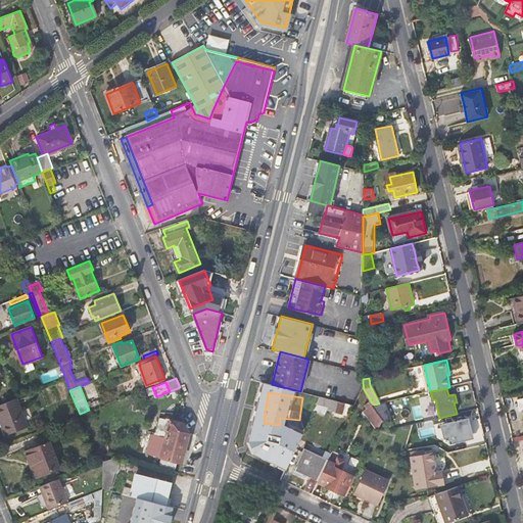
[(303,400),(317,403),(320,396),(304,392),(303,400)]
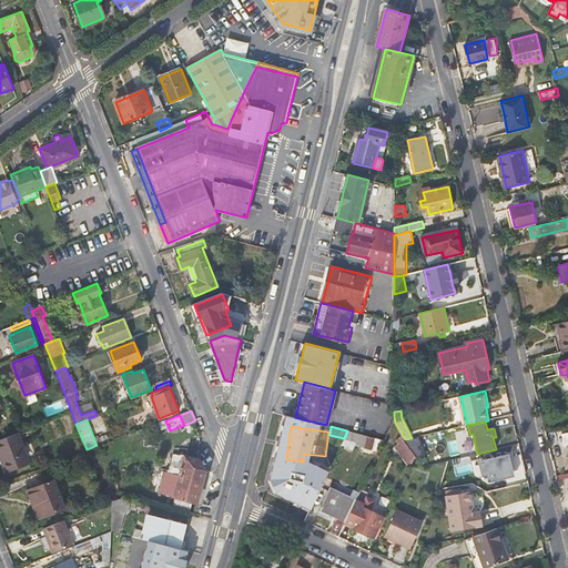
[(355,445),(379,452),(384,442),(385,439),(347,430),(344,438),(341,446),(353,450),(355,445)]
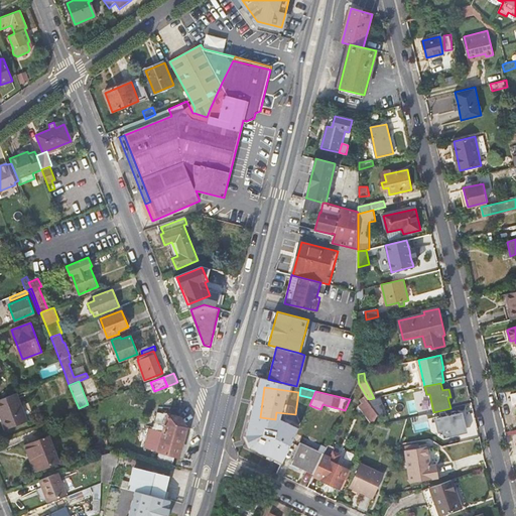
[(28,420),(17,392),(16,392),(0,398),(0,412),(0,413),(2,412),(8,428),(28,420)]
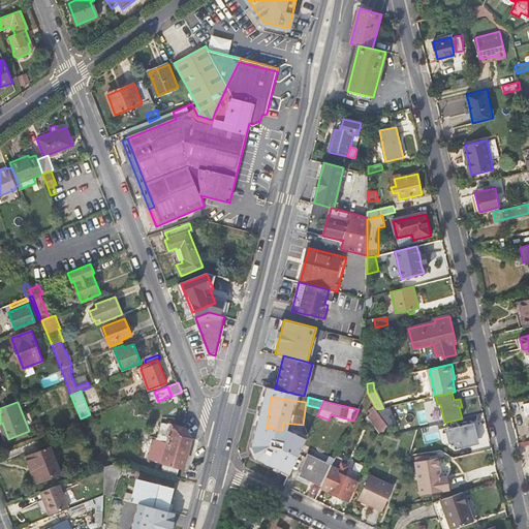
[(378,434),(384,429),(387,425),(384,421),(378,410),(378,409),(377,408),(375,405),(368,409),(371,413),(366,415),(378,434)]
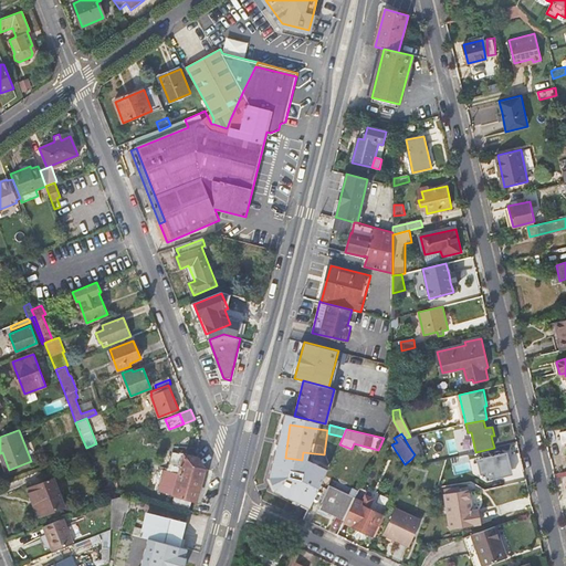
[(418,436),(405,439),(411,450),(419,446),(419,442),(418,436)]
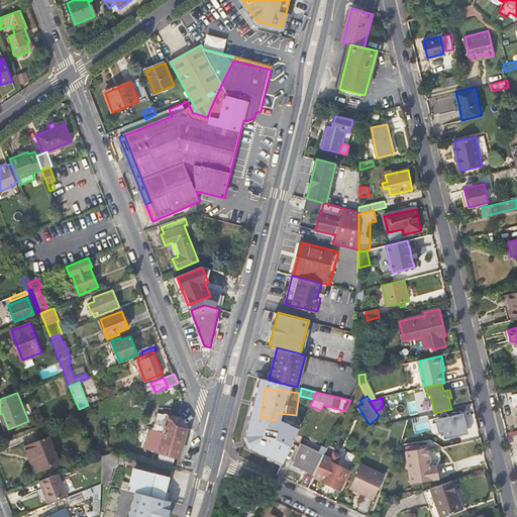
[(75,420),(82,417),(79,409),(72,412),(75,420)]
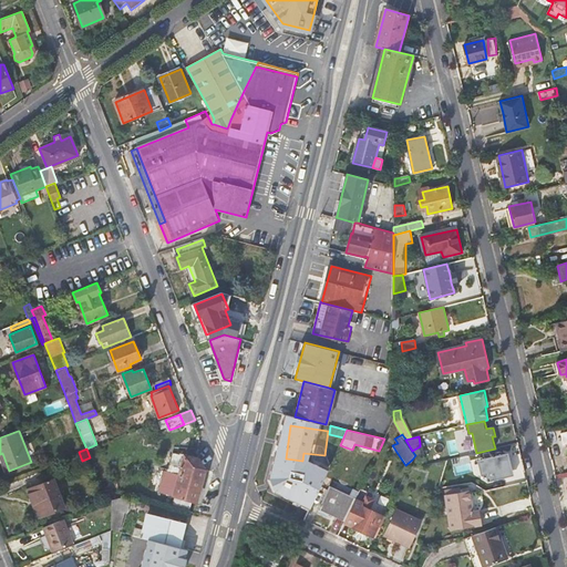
[(173,452),(168,471),(163,470),(158,491),(173,494),(173,496),(174,497),(193,502),(197,503),(206,470),(200,457),(183,453),(173,452)]
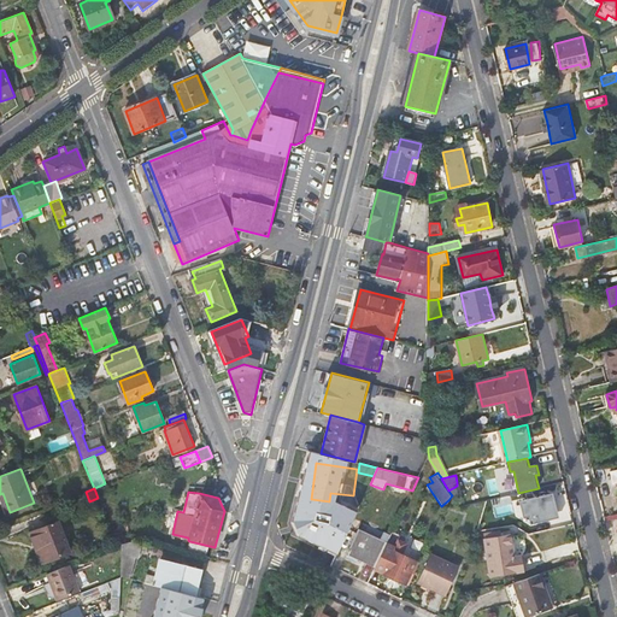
[(553,492),(523,499),(528,516),(529,516),(532,523),(559,517),(553,492)]
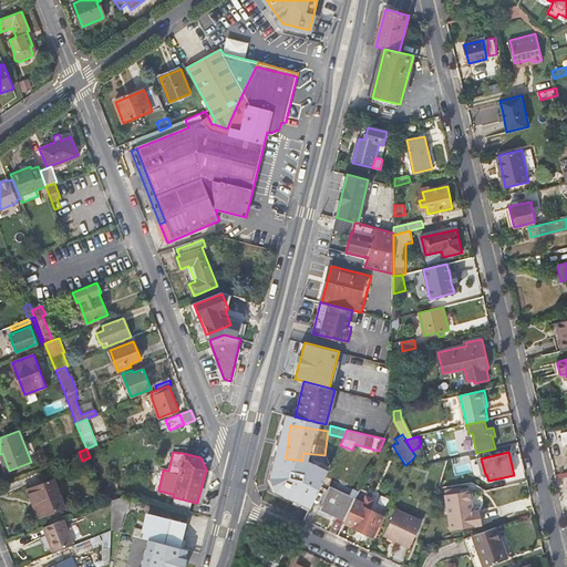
[(54,478),(31,487),(38,506),(35,507),(39,516),(64,506),(54,478)]
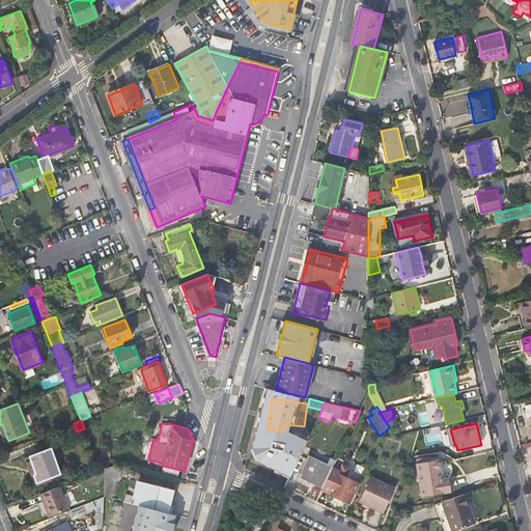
[(313,449),(311,453),(320,458),(324,454),(313,449)]
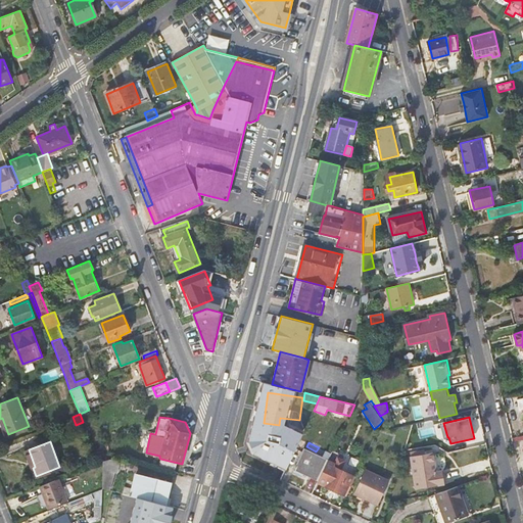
[(304,446),(298,443),(292,457),(298,460),(304,446)]
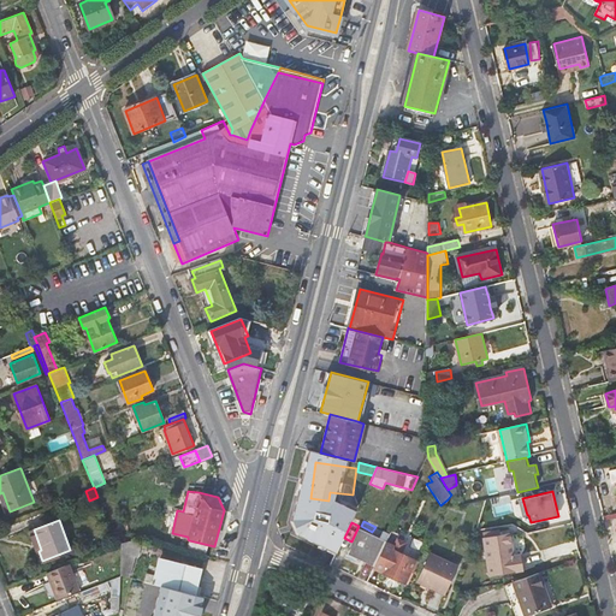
[(361,526),(359,526),(351,542),(347,551),(375,566),(388,539),(372,532),(361,526)]
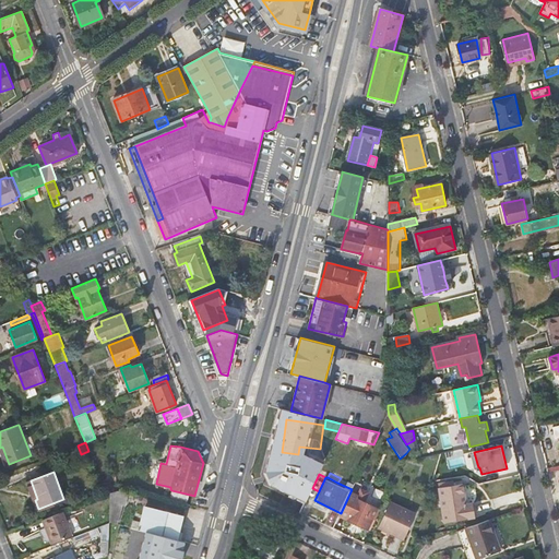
[(464,500),(461,480),(456,480),(438,484),(443,522),(473,518),(471,499),(464,500)]
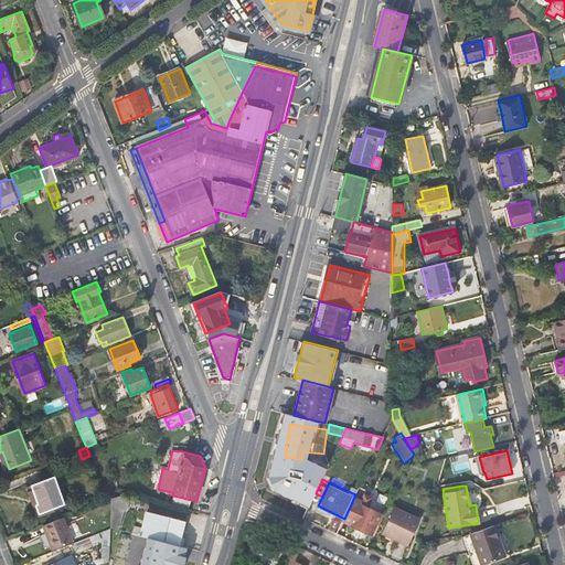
[(344,519),(343,520),(372,533),(381,514),(368,508),(373,498),(365,493),(364,497),(356,492),(355,494),(344,519)]
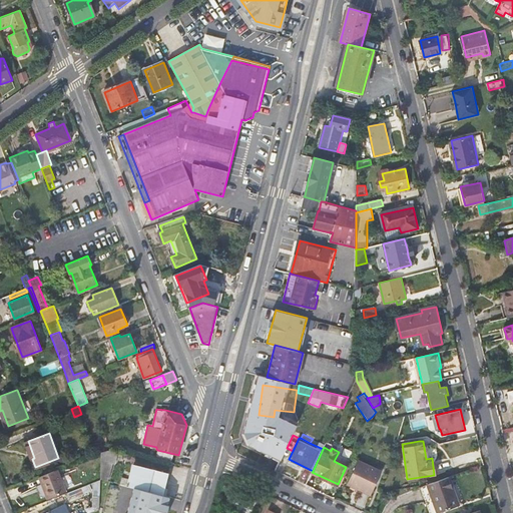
[(105,450),(101,452),(101,479),(108,481),(113,464),(115,464),(117,454),(105,450)]
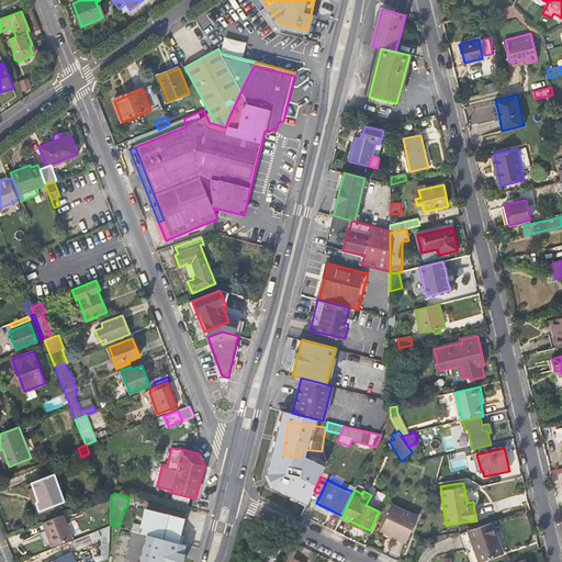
[(189,505),(191,497),(172,493),(171,501),(189,505)]
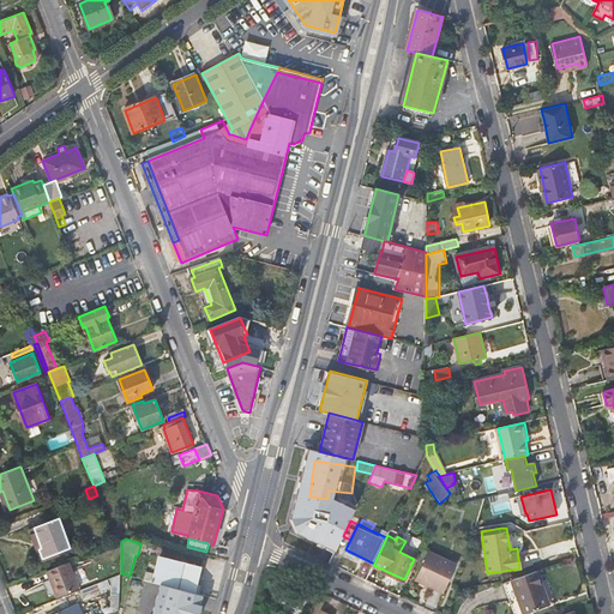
[(429,552),(416,581),(443,593),(456,565),(429,552)]
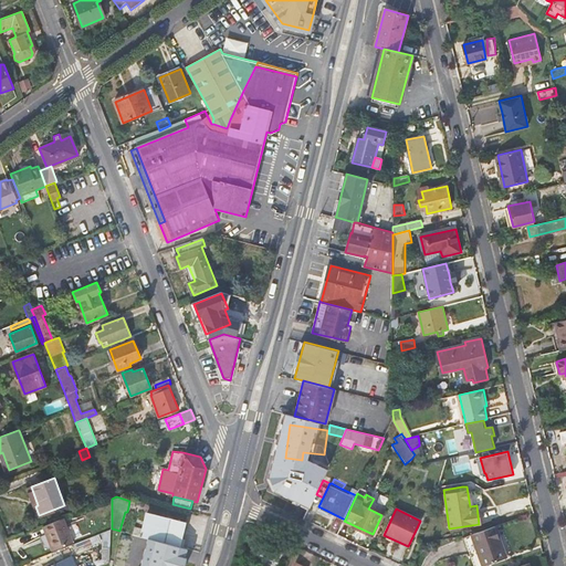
[(147,512),(140,536),(180,546),(187,522),(147,512)]
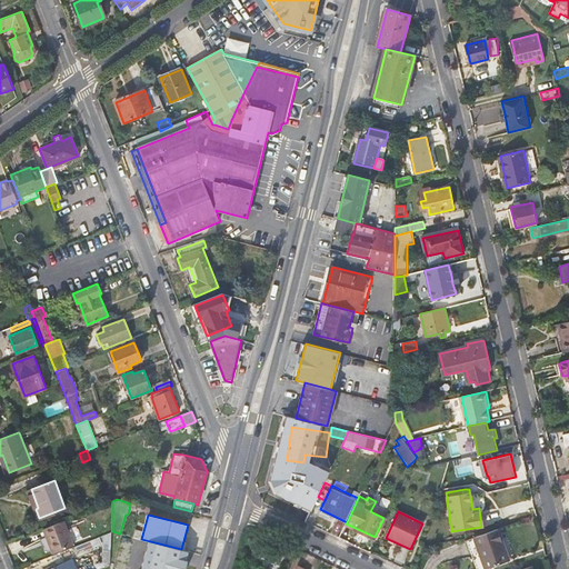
[(387,519),(383,518),(375,537),(378,539),(387,519)]
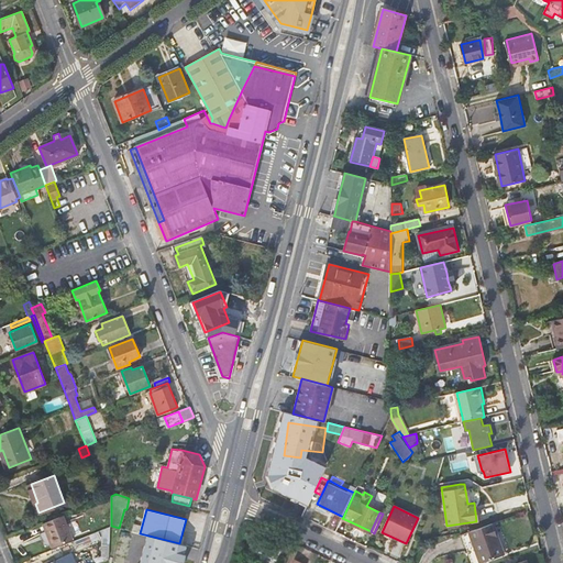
[(72,539),(62,515),(42,523),(51,548),(72,539)]
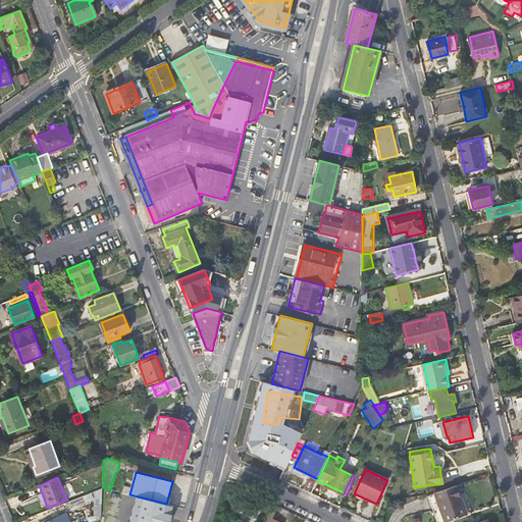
[(467,515),(456,484),(437,491),(427,494),(436,521),(447,521),(467,515)]
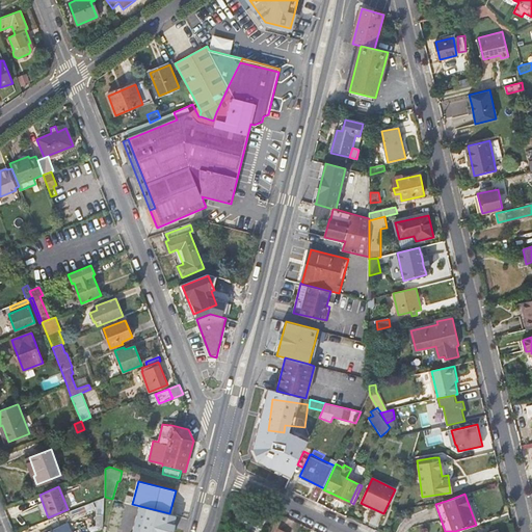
[(90,527),(92,531),(94,531),(103,529),(104,529),(105,497),(71,509),(74,517),(97,508),(97,525),(90,527)]
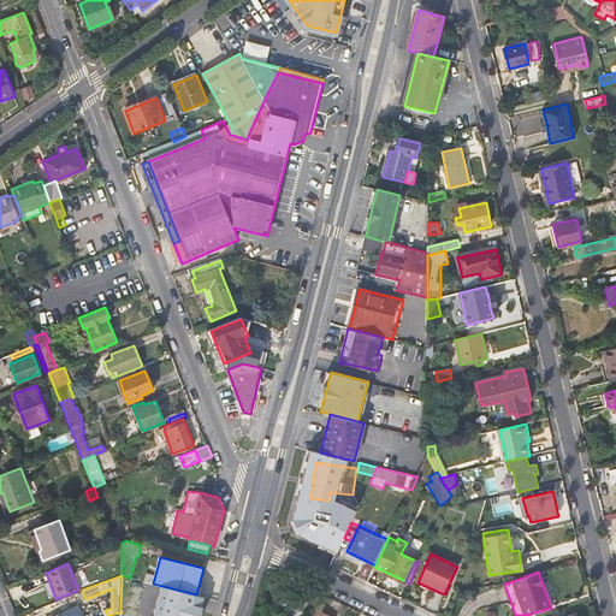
[(308,602),(286,591),(282,604),(302,614),(308,602)]
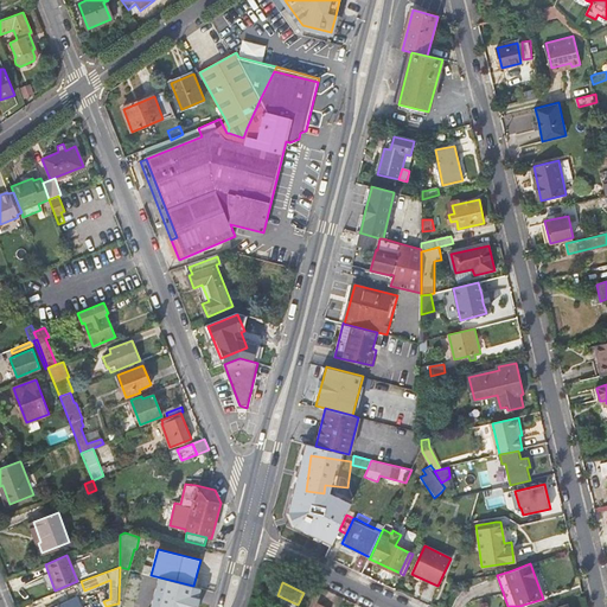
[(82,606),(78,596),(51,606),(82,606)]
